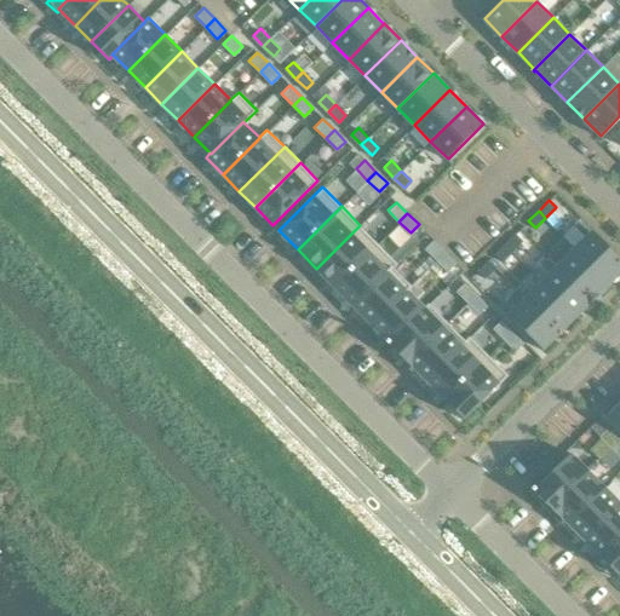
[(360,225),(316,269),(334,287),(378,243),(360,225)]
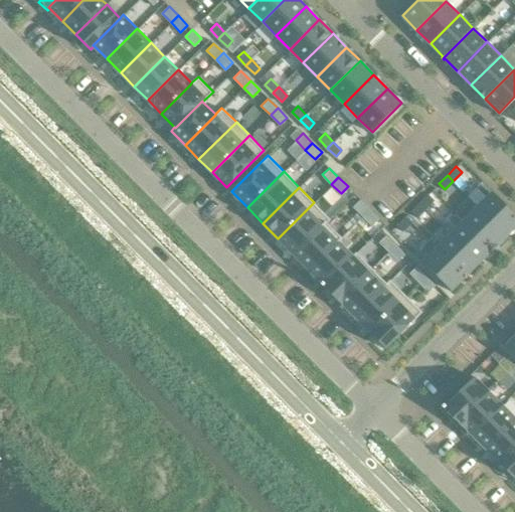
[(514,214),(492,191),(478,205),(507,234),(514,226),(514,214)]
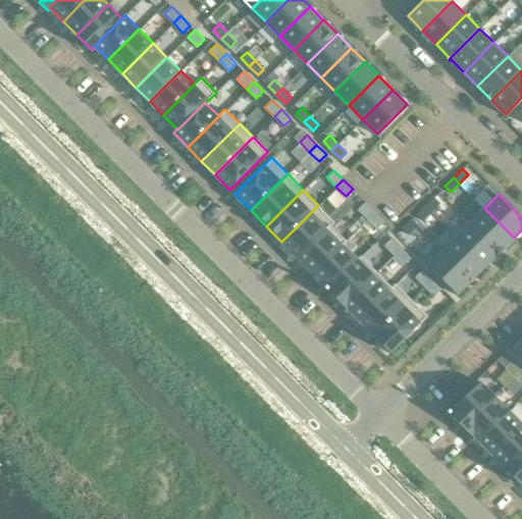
[(434,196),(425,205),(431,211),(440,202),(434,196)]
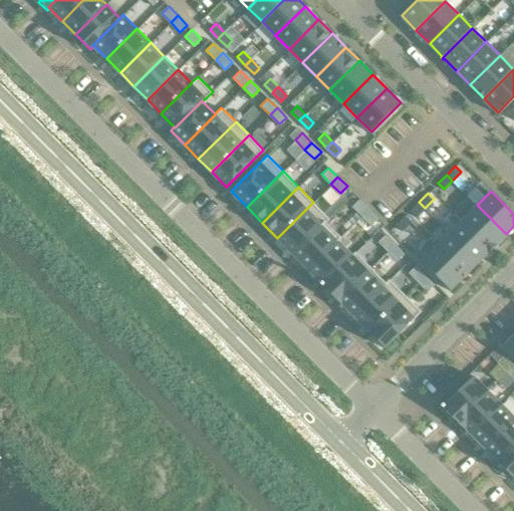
[(359,199),(352,206),(361,215),(368,208),(359,199)]
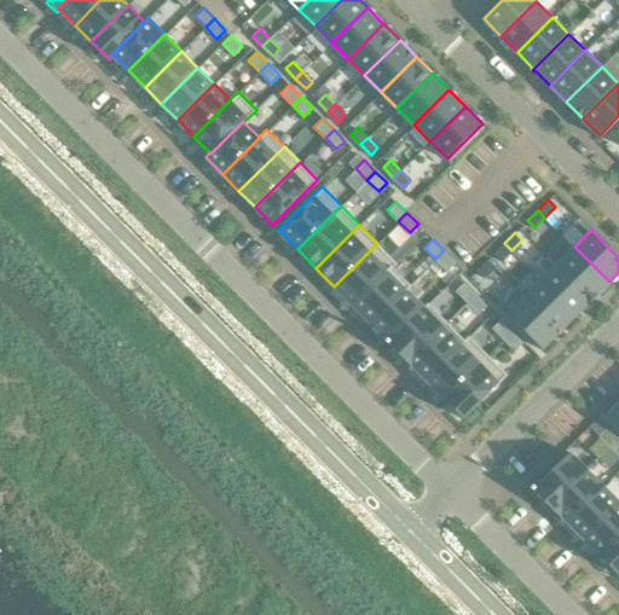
[(377,243),(334,286),(352,305),(392,266),(393,267),(397,262),(377,243)]
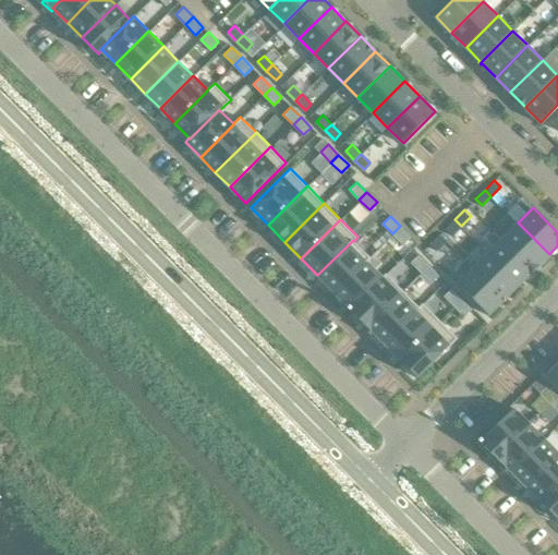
[(455,219),(446,228),(452,234),(461,226),(455,219)]
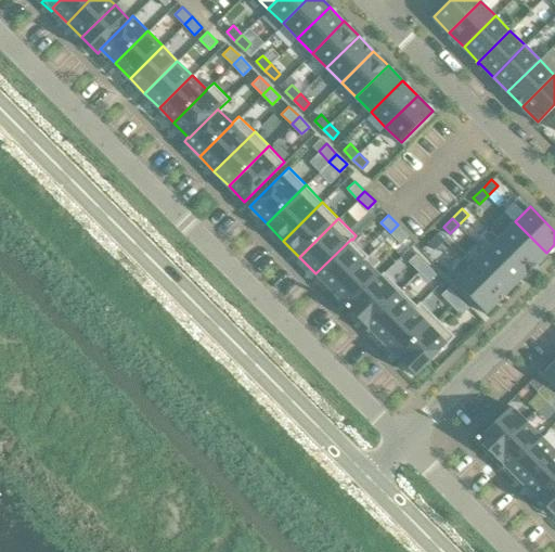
[(515,221),(500,235),(531,268),(546,253),(515,221)]
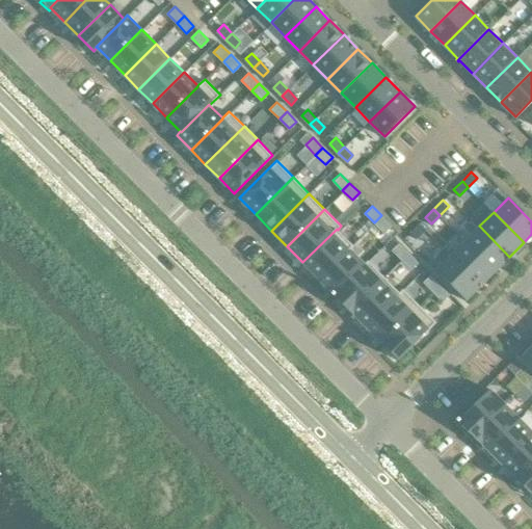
[(381,215),(374,222),(383,233),(391,226),(381,215)]
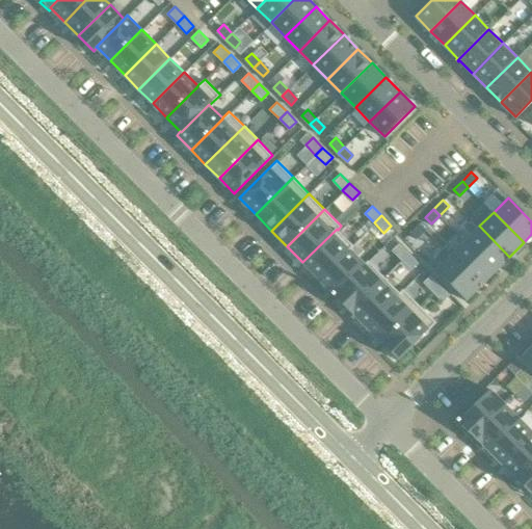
[(420,222),(410,232),(417,238),(425,229),(420,222)]
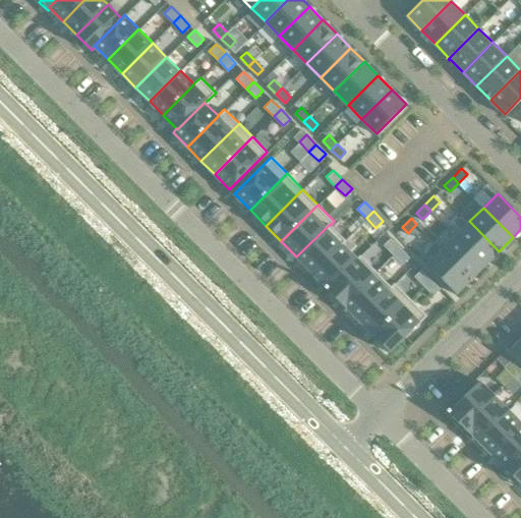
[(469,221),(455,235),(484,265),(499,251),(469,221)]
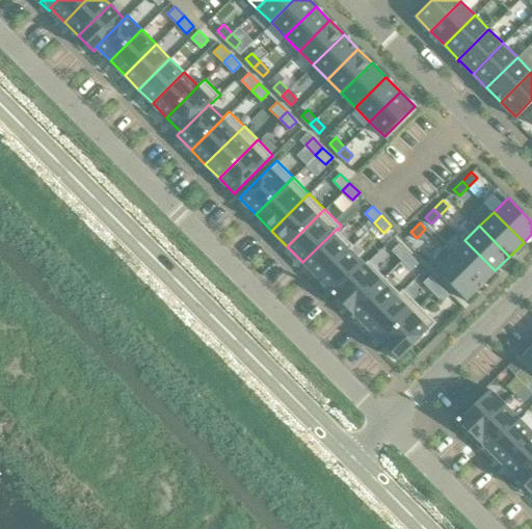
[(337,229),(302,262),(318,279),(349,247),(350,248),(353,245),(338,230),(337,229)]
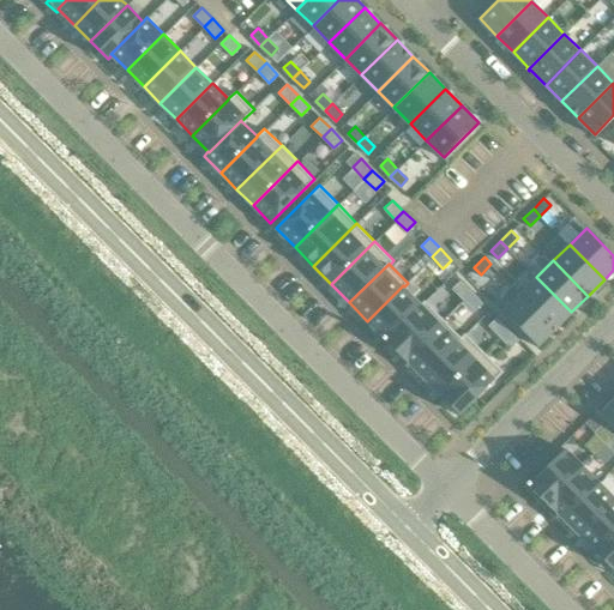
[(536,277),(521,293),(557,330),(557,328),(555,327),(571,312),(536,277)]
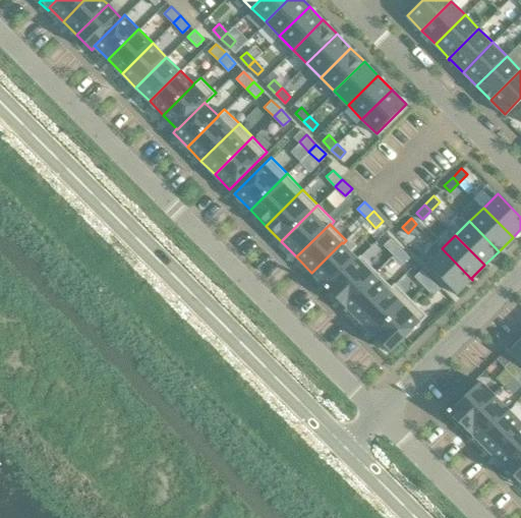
[(391,237),(384,244),(393,253),(400,246),(391,237)]
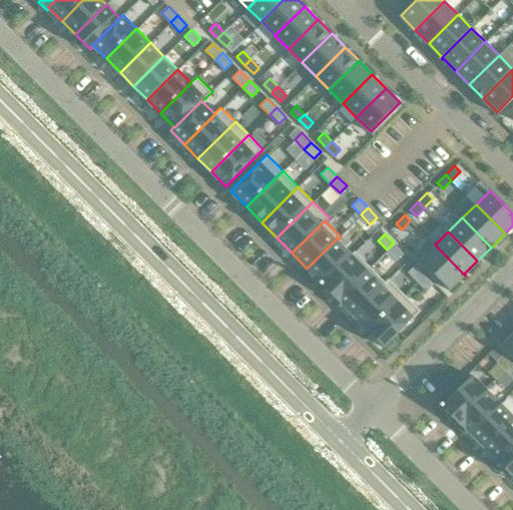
[(337,238),(307,269),(321,283),(322,285),(352,255),(352,253),(338,239),(337,238)]
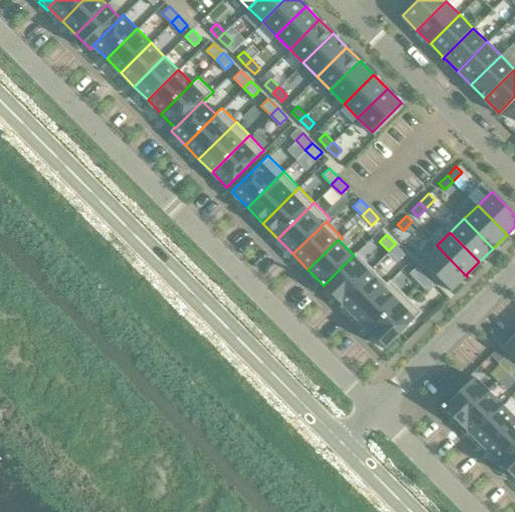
[(395,243),(388,250),(397,261),(404,253),(395,243)]
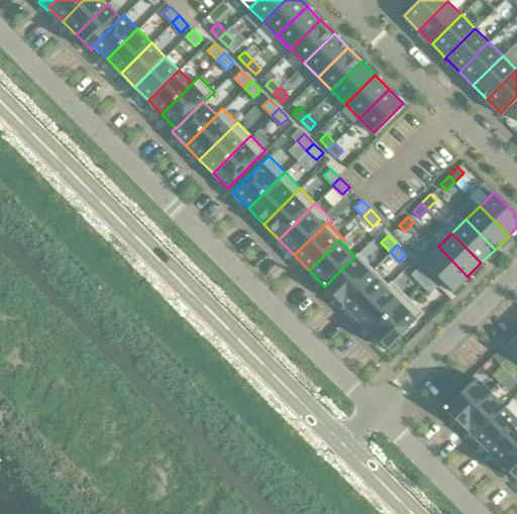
[(438,246),(423,262),(452,291),(467,278),(468,279),(469,278),(438,246)]
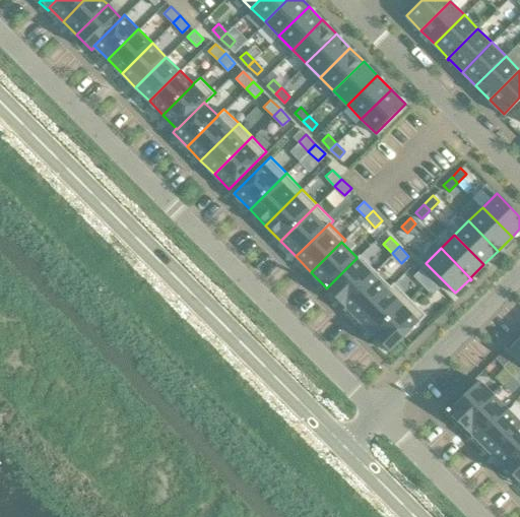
[(356,258),(326,288),(341,303),(341,304),(376,270),(360,254),(356,257),(356,258)]
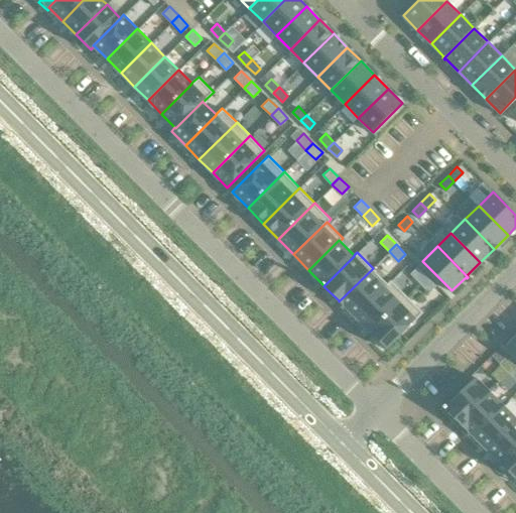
[(417,266),(410,273),(419,282),(426,275),(417,266)]
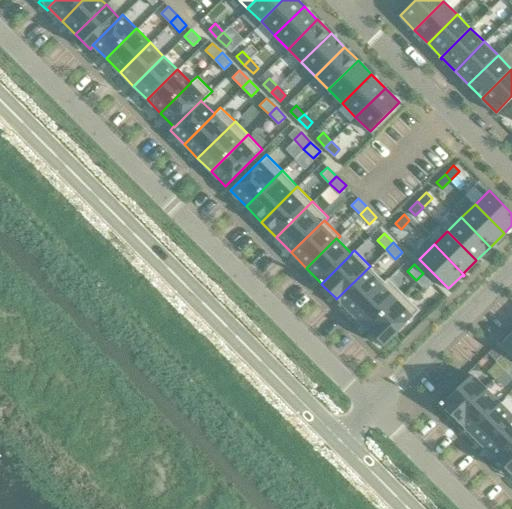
[(336,298),(334,300),(342,308),(345,306),(352,314),(385,281),(384,280),(370,266),(336,299),(336,298)]
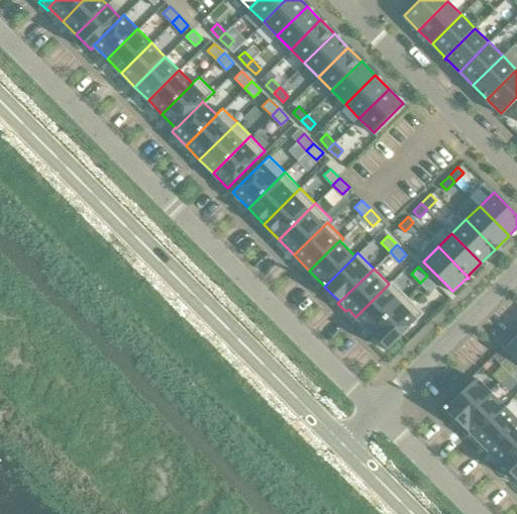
[(427,276),(420,283),(430,292),(437,286),(427,276)]
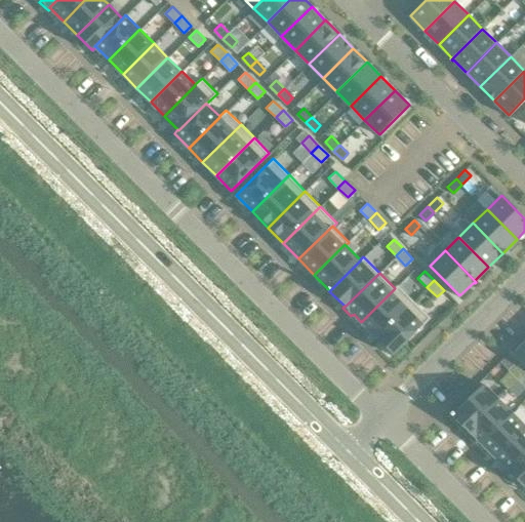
[(395,288),(361,322),(376,337),(414,300),(398,284),(394,287),(395,288)]
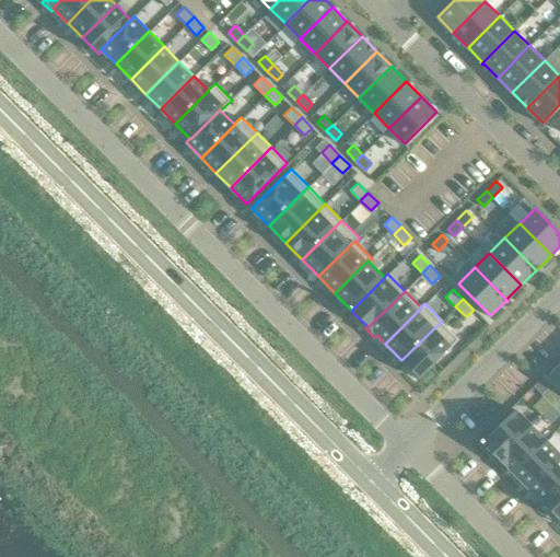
[(442,321),(401,360),(419,378),(459,338),(442,321)]
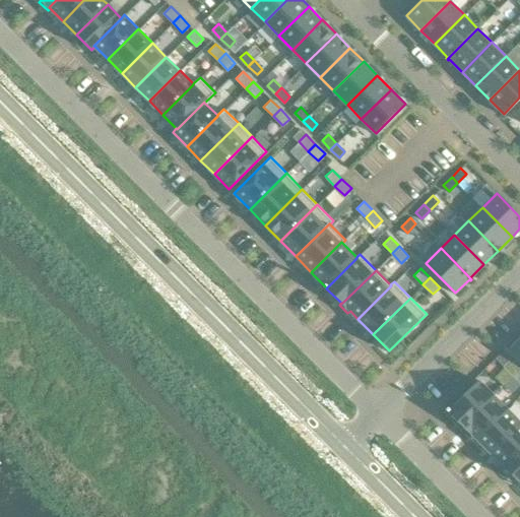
[(519,337),(510,347),(519,358),(519,337)]
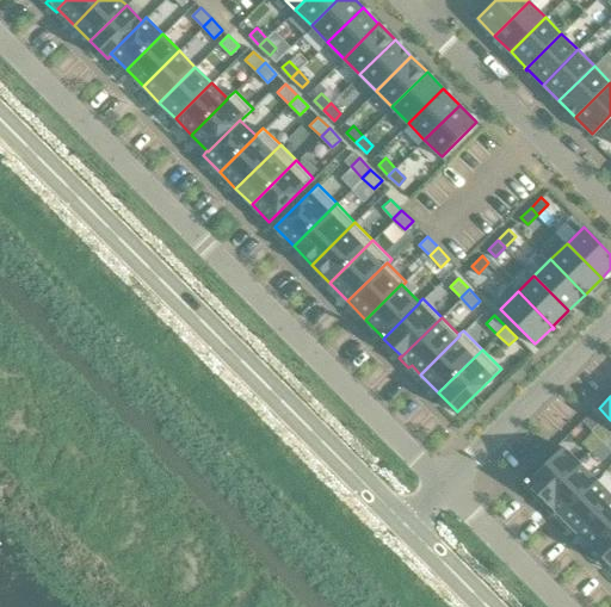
[(599,421),(591,429),(603,440),(610,432),(599,421)]
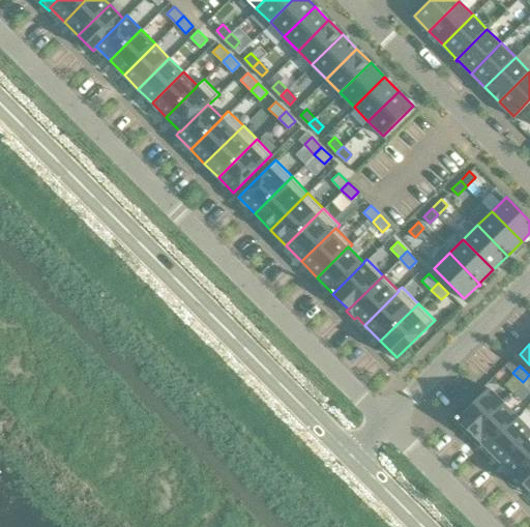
[(458,415),(455,417),(471,433),(503,402),(488,387),(459,416),(458,415)]
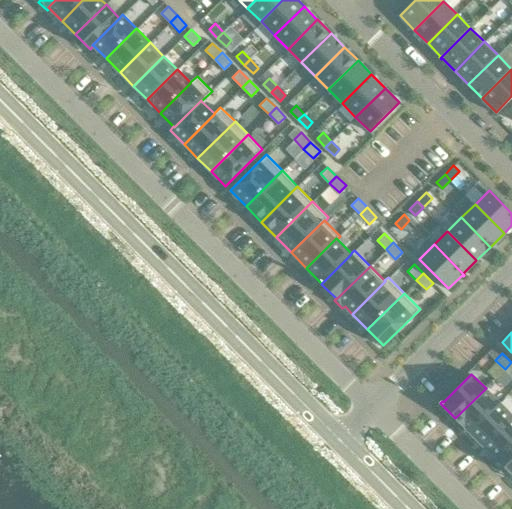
[(486,388),(455,418),(461,425),(459,426),(467,435),(470,432),(469,432),(499,401),(486,388)]
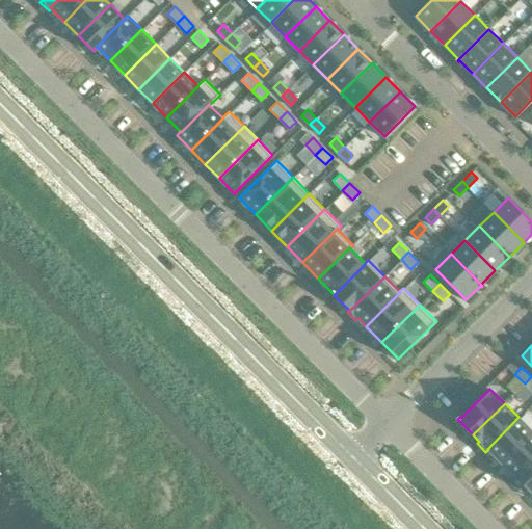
[(531,430),(519,417),(487,449),(488,449),(501,463),(531,431),(531,430)]
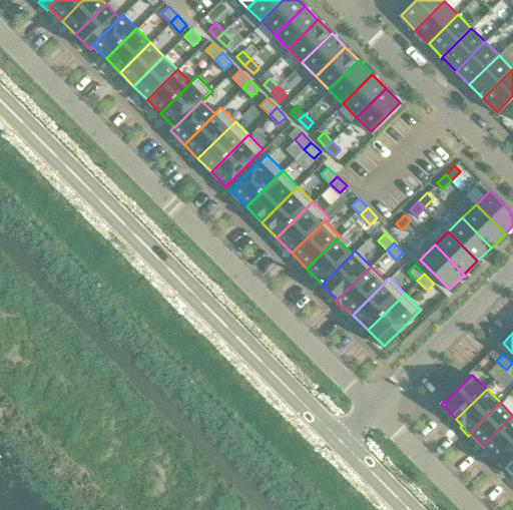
[(512,416),(483,446),(497,460),(512,443),(512,416)]
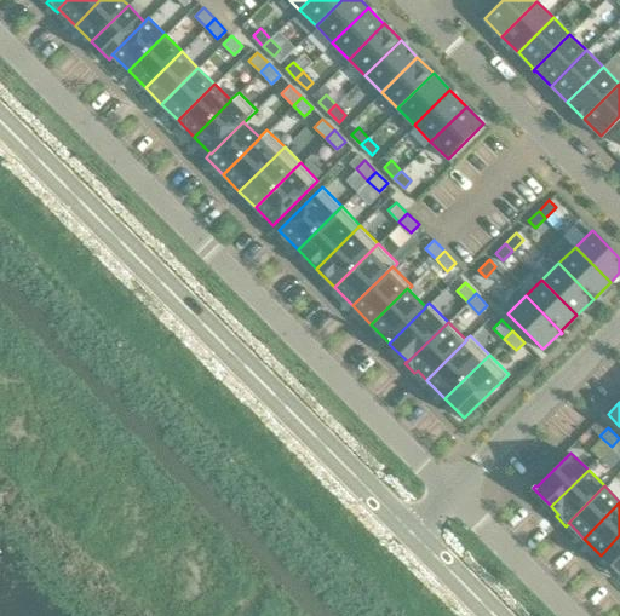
[(619,535),(601,556),(618,573),(619,570),(619,535)]
